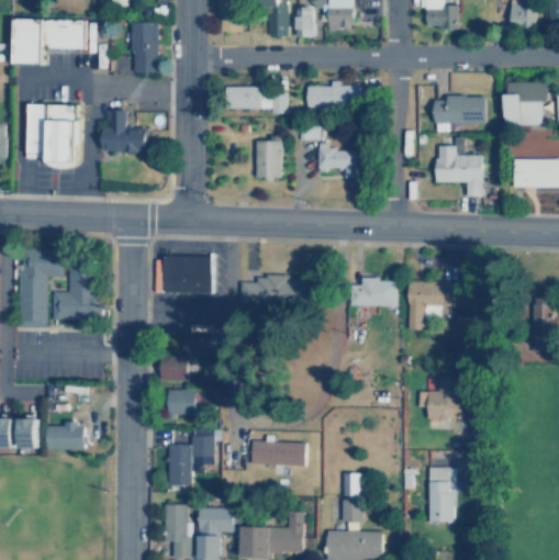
[(241,0),(219,0),(219,32),(241,32),(241,0)]
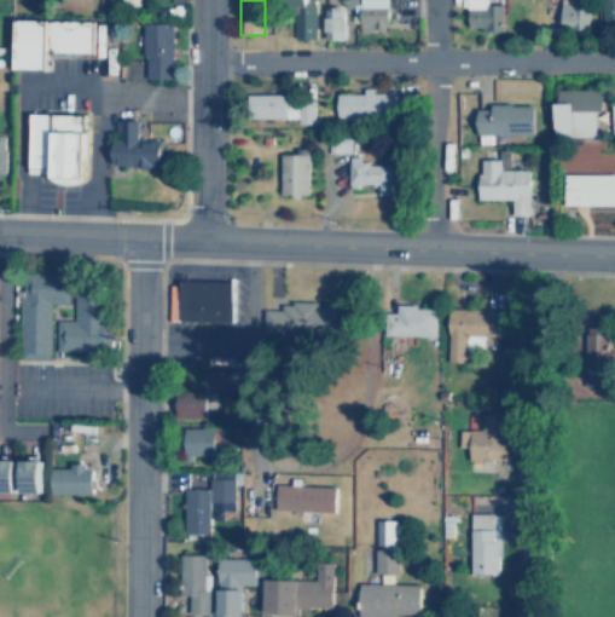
[(306,6),(306,0),(280,0),(282,38),(315,38),(315,6),(306,6)]
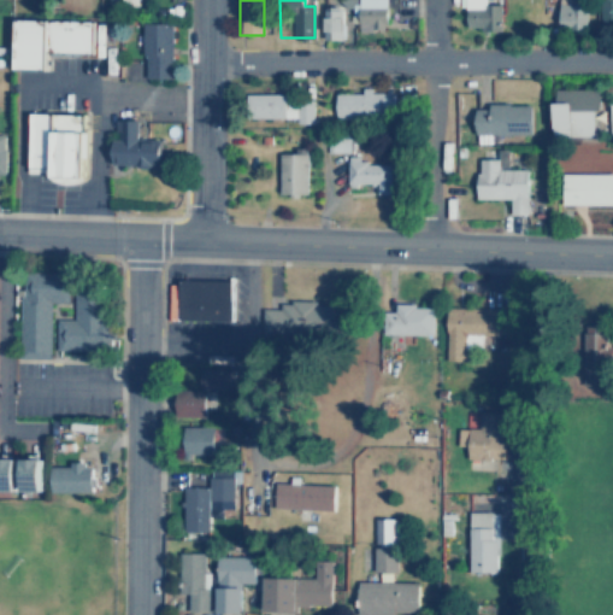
[(388,31),(388,0),(359,0),(359,31),(388,31)]
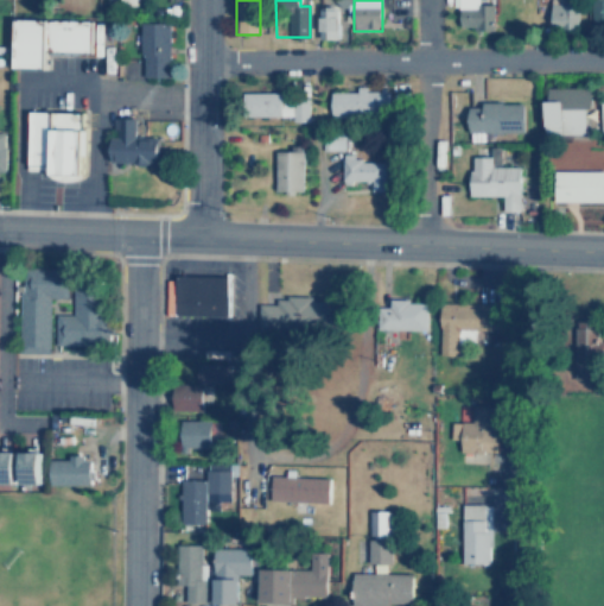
[(453,0),(453,10),(461,10),(461,31),(490,31),(489,7),(485,7),(485,0),(453,0)]
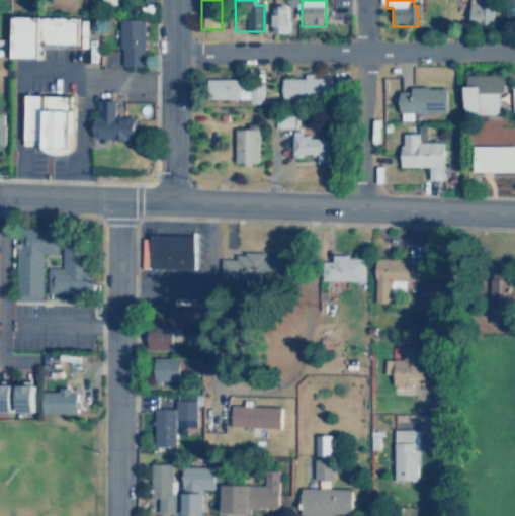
[(514,0),(504,0),(504,22),(514,22),(514,0)]
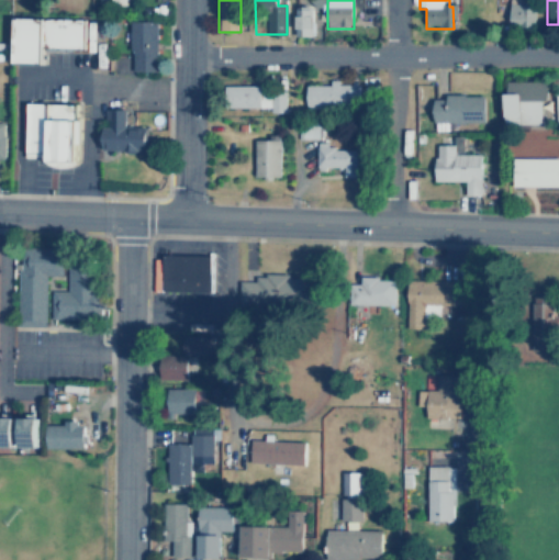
[(535,1),(507,1),(507,30),(535,30),(535,1)]
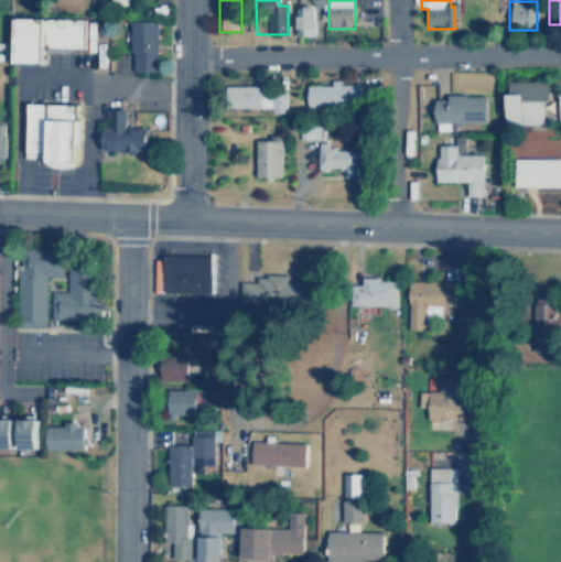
[(315,7),(298,7),(298,38),(315,38),(315,7)]
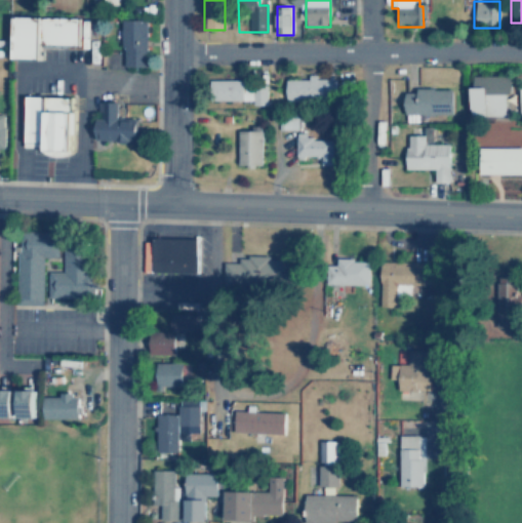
[(40,61),(40,45),(81,46),(81,19),(15,18),(14,59),(40,61)]
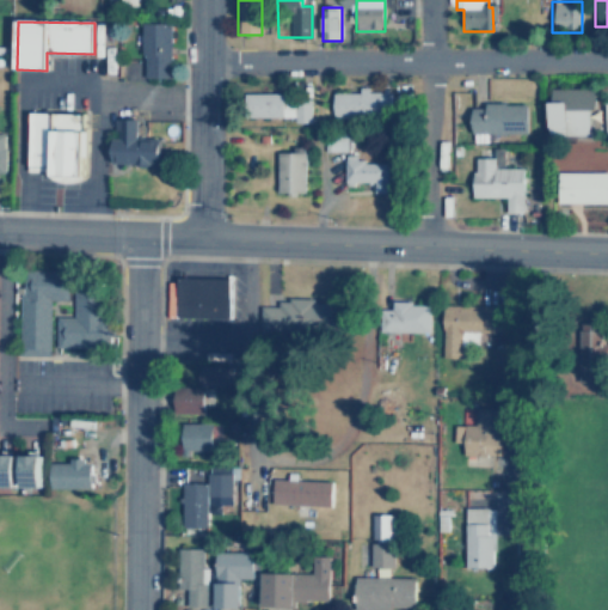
[(174,25),(147,25),(146,80),(173,80),(174,25)]
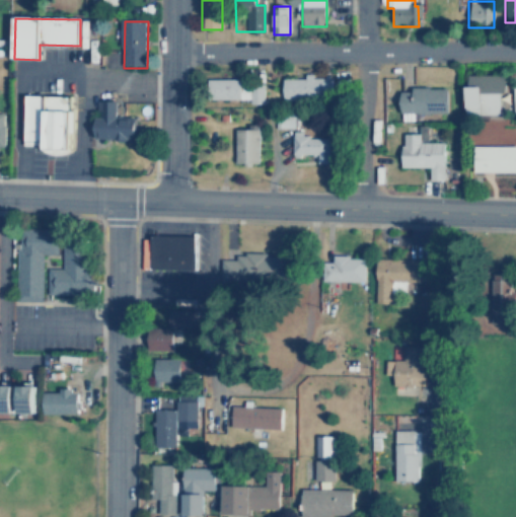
[(500,93),(505,93),(505,75),(464,76),(464,117),(500,116),(500,93)]
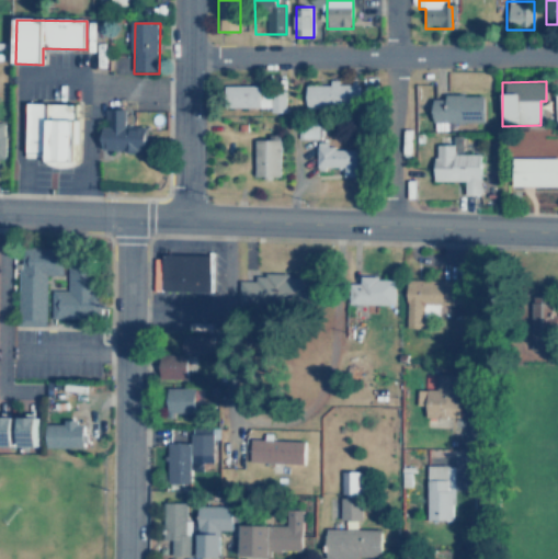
[(306,84),(306,110),(360,110),(360,84),(306,84)]
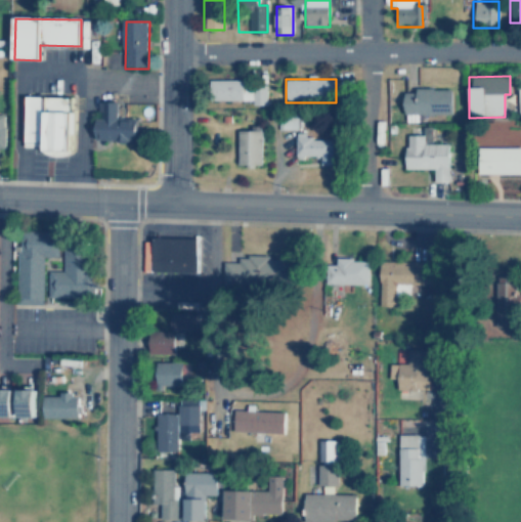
[(266,84),(244,84),(244,80),(208,80),(208,102),(266,102),(266,84)]
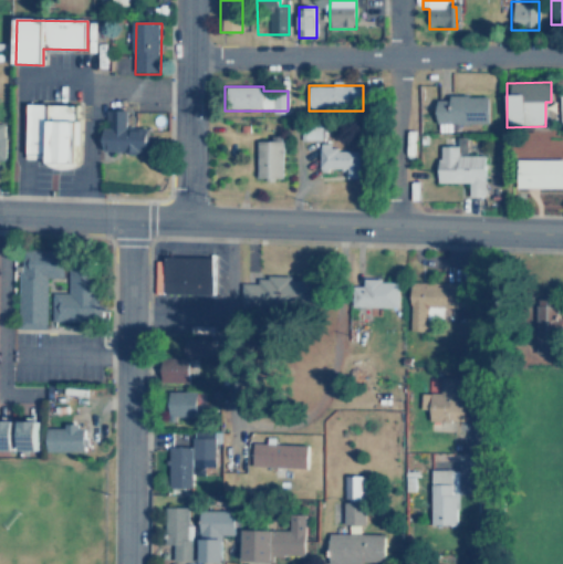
[(488,96),(436,96),(436,125),(488,125),(488,96)]
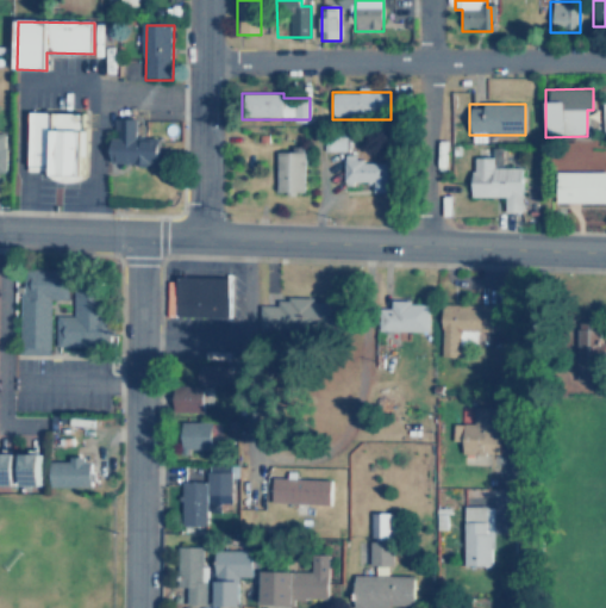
[(110,137),(110,163),(158,163),(158,137),(138,137),(138,119),(117,119),(117,137),(110,137)]
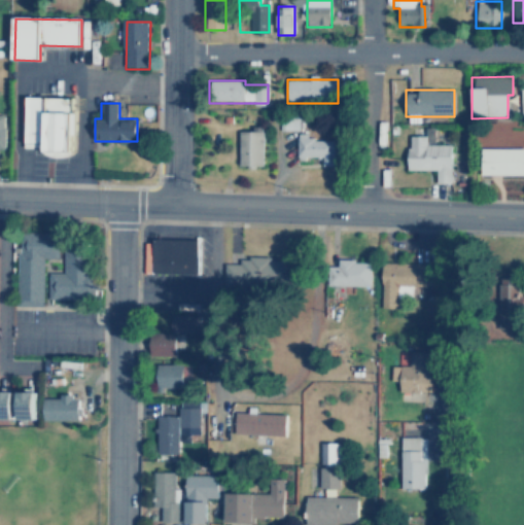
[(283,131),(302,132),(302,113),(283,113),(283,131)]
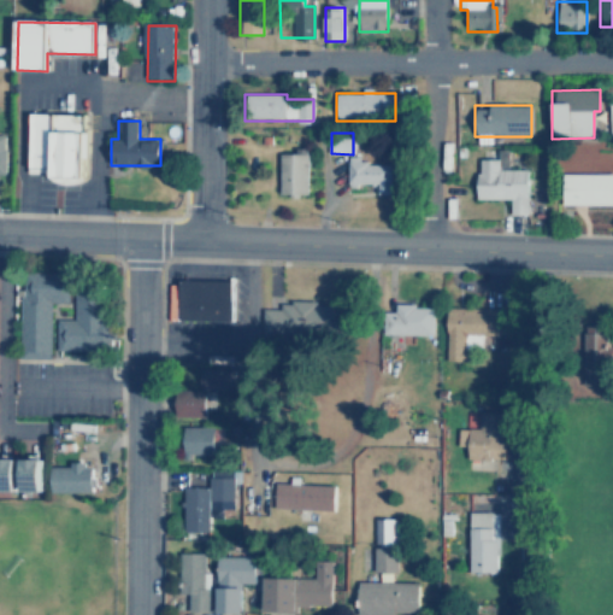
[(0,175),(9,176),(10,136),(0,136),(0,175)]
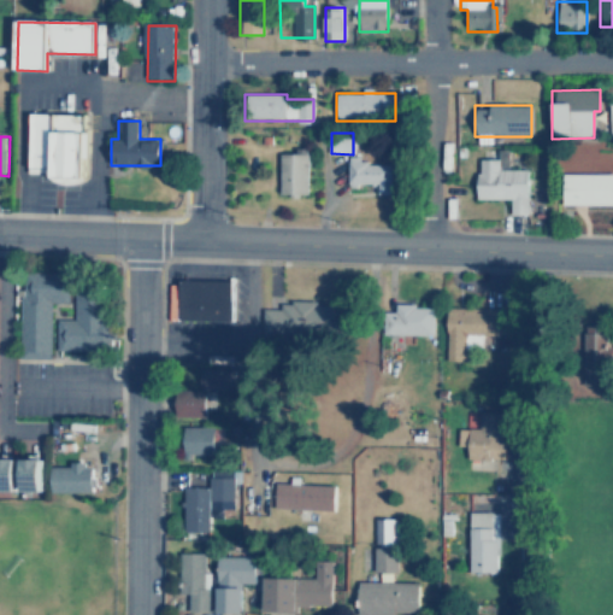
[(504,169),(528,168),(528,151),(502,151),(504,169)]
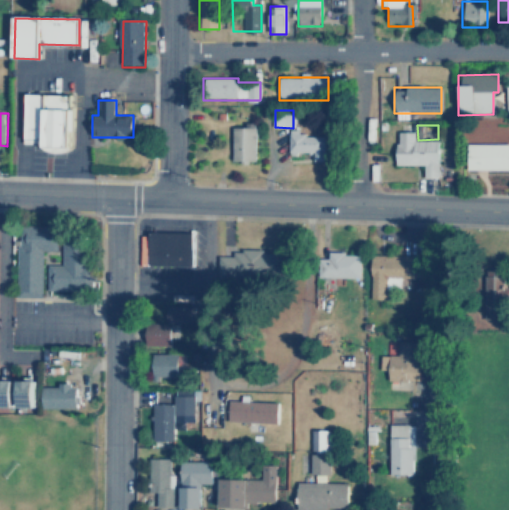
[(257,162),(257,127),(232,127),(232,162),(257,162)]
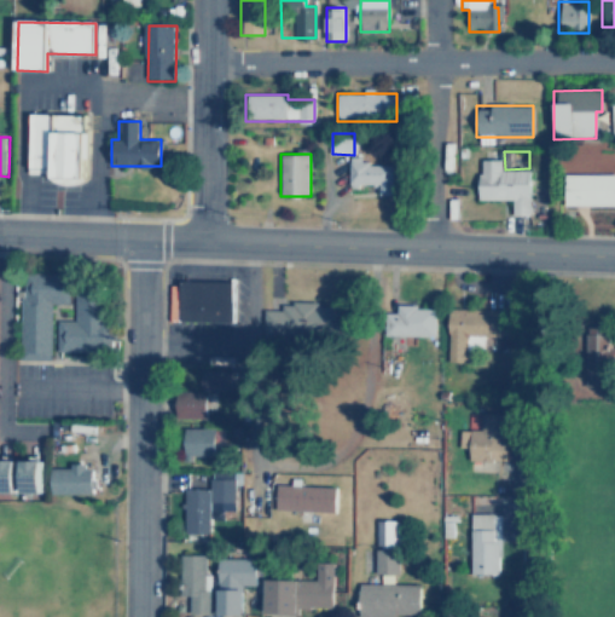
[(529,171),(503,171),(503,160),(479,161),(480,201),(514,201),(514,215),(531,215),(529,171)]
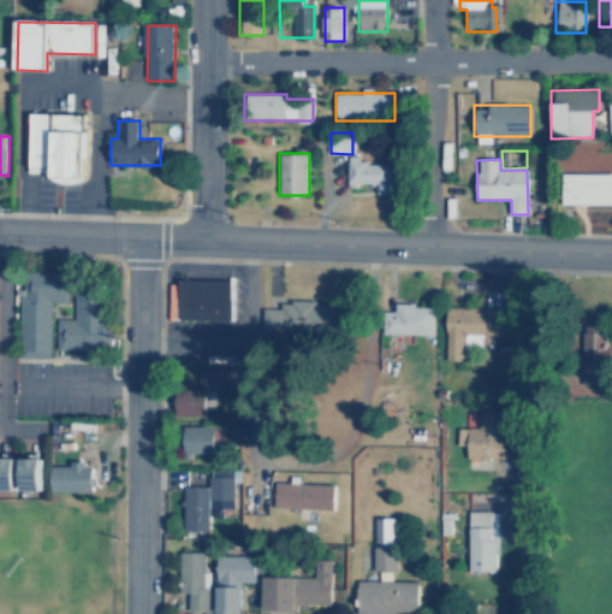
[(394,196),(396,164),(349,163),(348,182),(373,183),(373,195),(394,196)]
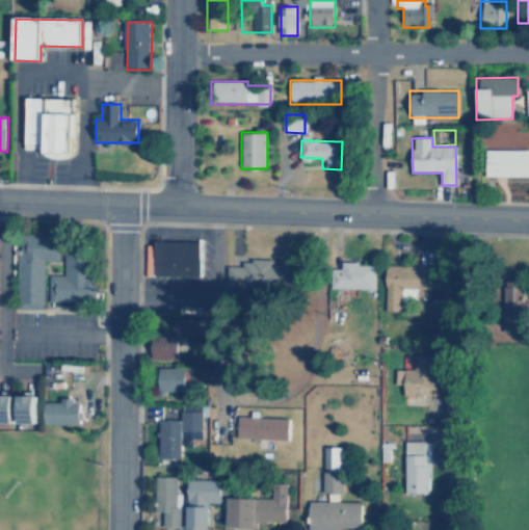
[(528,151),(492,151),(492,176),(528,176),(528,151)]
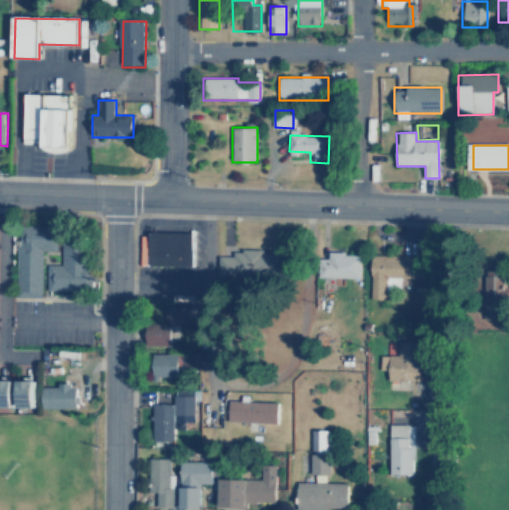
[(43,253),(57,253),(57,227),(18,227),(18,299),(43,299),(43,253)]
